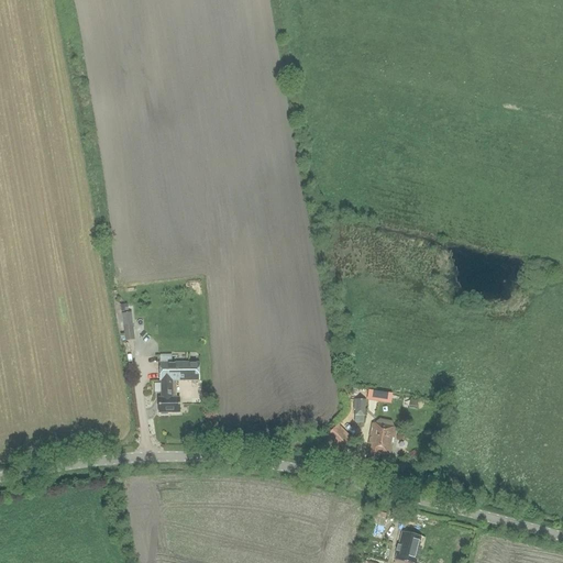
[(133,326),(124,328),(124,335),(134,334),(133,326)]
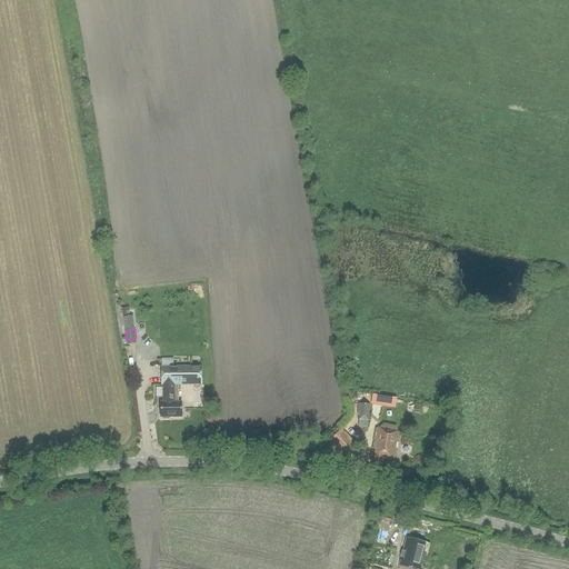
[(181,402),(178,402),(178,385),(201,385),(201,366),(175,367),(173,359),(161,359),(161,367),(161,385),(162,385),(162,402),(160,402),(160,417),(162,417),(162,420),(170,420),(170,417),(181,417),(181,402)]
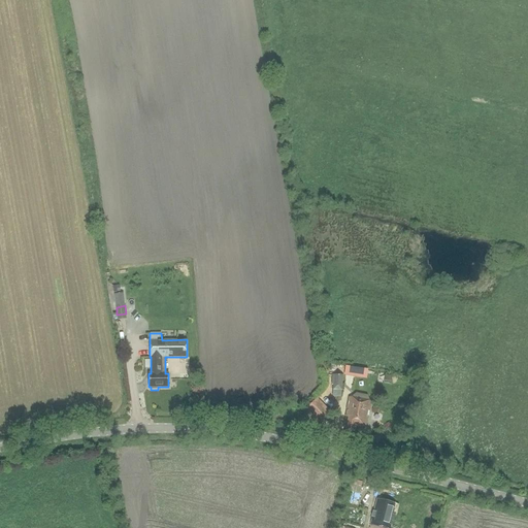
[(370,376),(371,367),(348,366),(348,376),(370,376)]
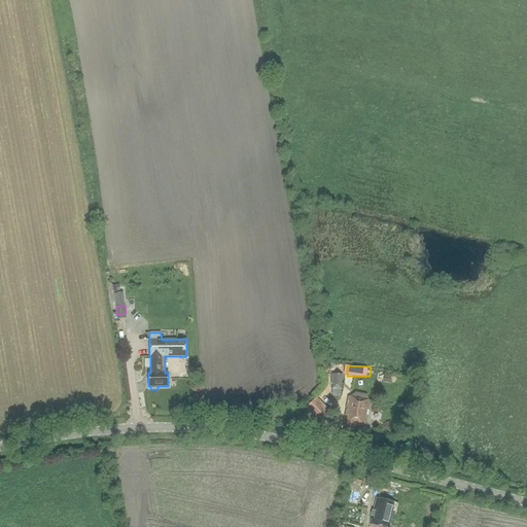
[(340,397),(341,390),(343,375),(332,375),(331,385),(332,385),(332,389),(331,389),(330,396),(340,397)]
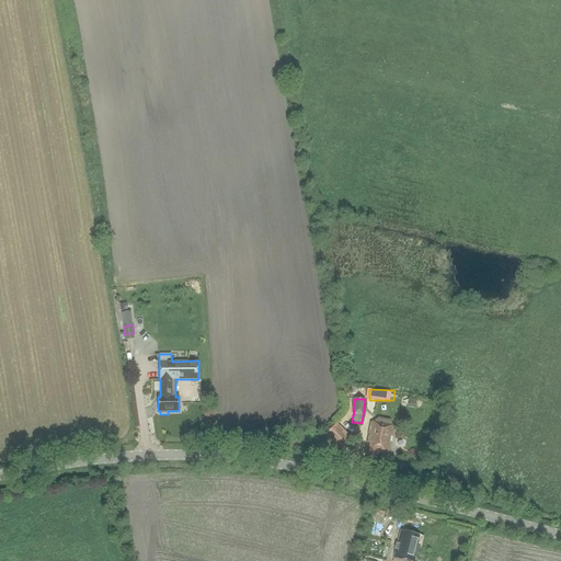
[(389,455),(395,427),(371,422),(367,444),(370,444),(368,456),(377,458),(378,453),(389,455)]
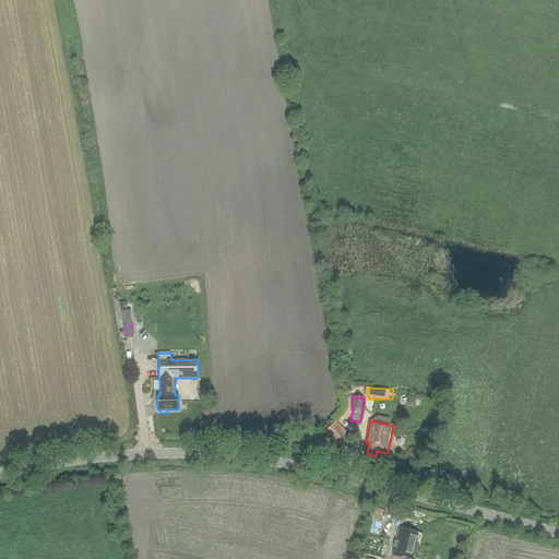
[(333,424),(320,437),(331,448),(335,444),(341,450),(346,444),(345,443),(347,440),(345,437),(346,436),(333,424)]
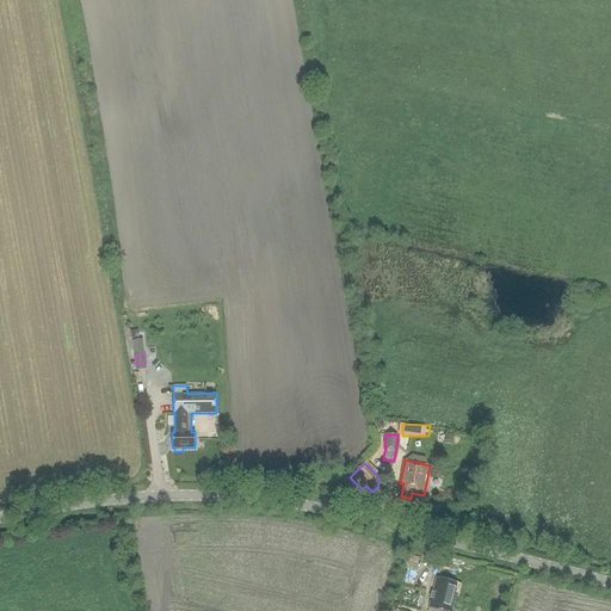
[(431,571),(424,600),(446,606),(450,591),(466,594),(464,600),(480,605),(481,599),(482,599),(487,581),(477,579),(477,576),(469,574),(469,576),(460,574),(458,579),(454,578),(454,576),(431,571)]
